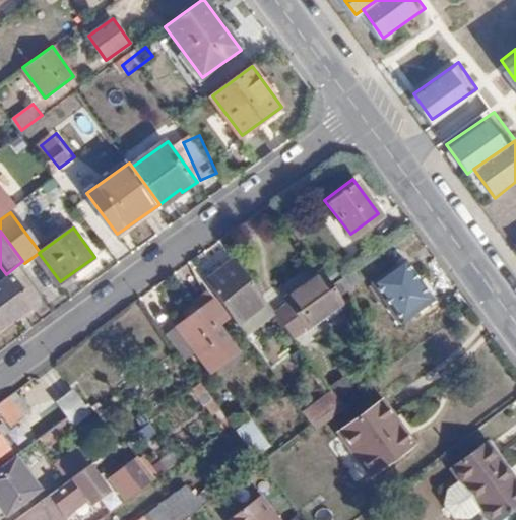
[(402,254),(369,279),(400,320),(433,295),(402,254)]
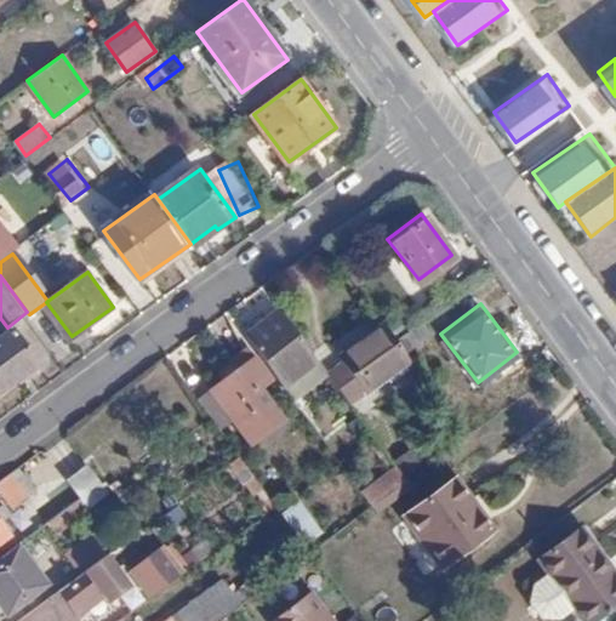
[(234,308),(216,323),(220,328),(238,313),(234,308)]
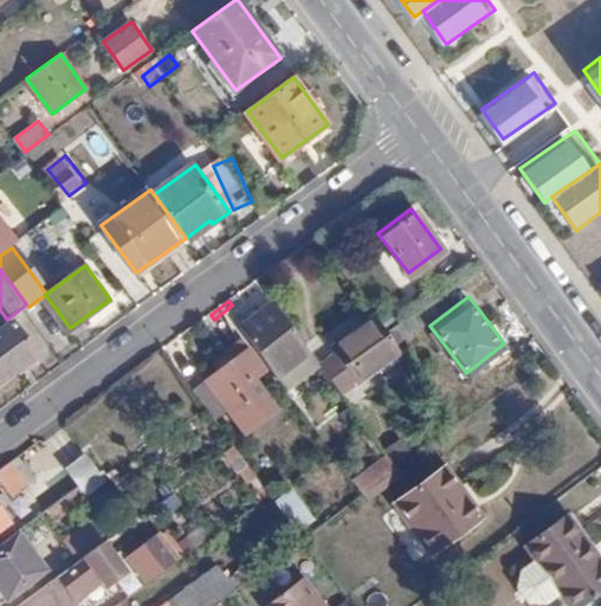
[(312,349),(278,301),(245,323),(280,373),(312,349)]
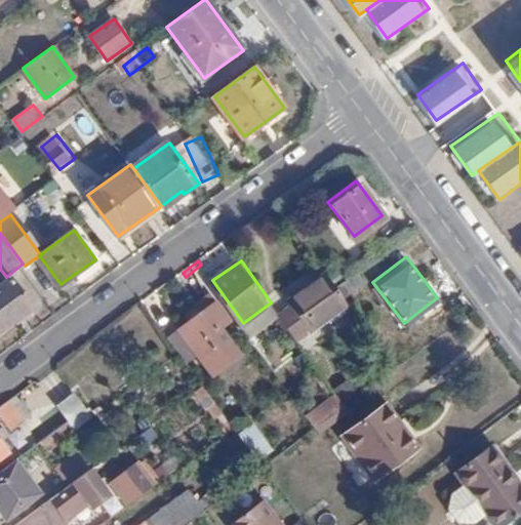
[(281,315),(298,338),(348,304),(326,274),(288,300),(292,307),(281,315)]
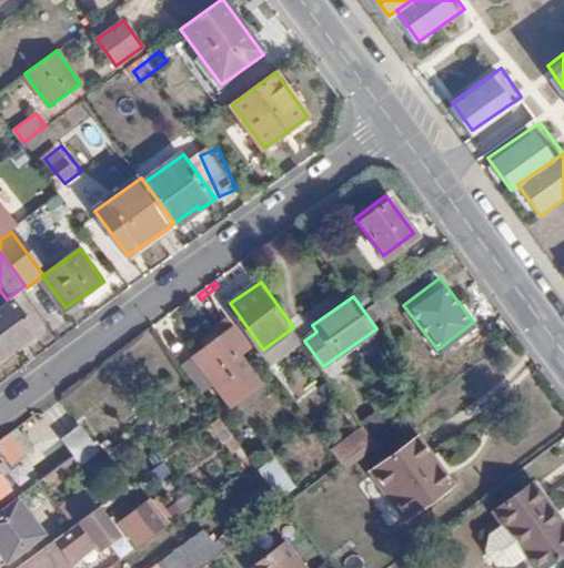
[(17,298),(0,310),(0,353),(37,327),(17,298)]
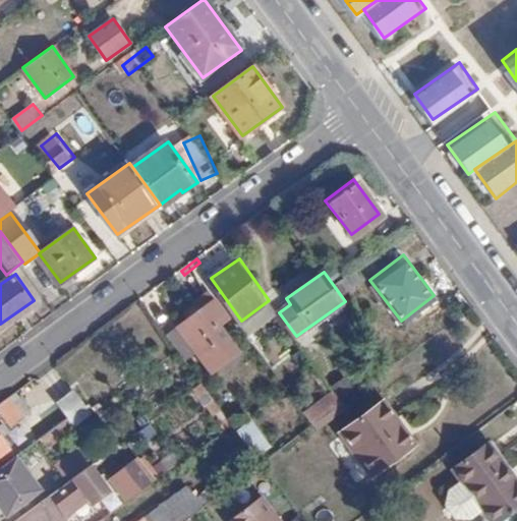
[(219,295),(181,324),(218,377),(247,351),(226,322),(234,316),(219,295)]
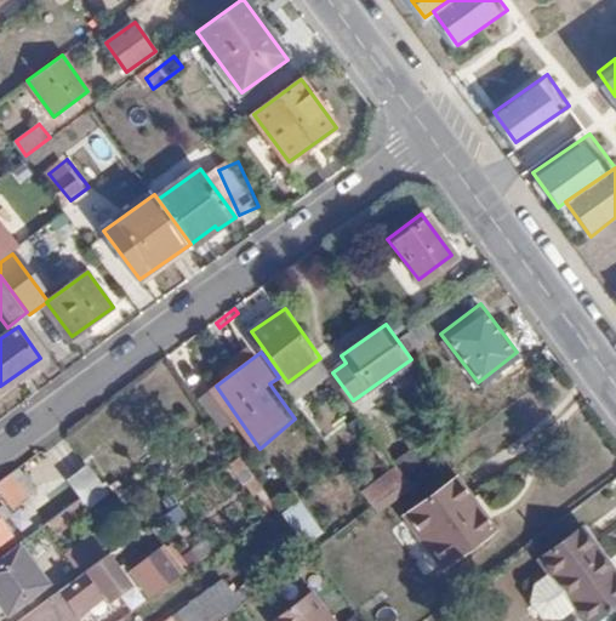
[(294,400),(326,376),(315,362),(283,386),(294,400)]
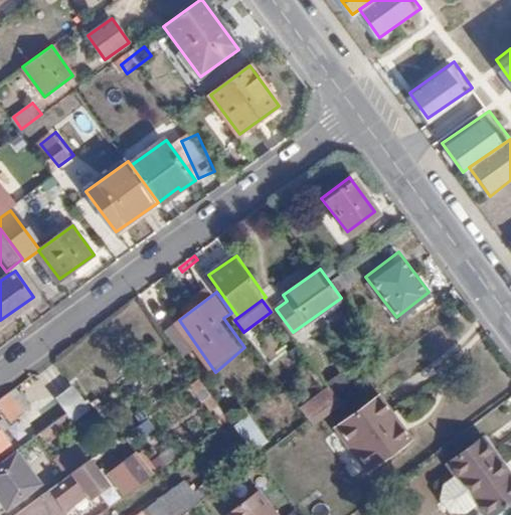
[(90,408),(73,384),(54,397),(71,420),(90,408)]
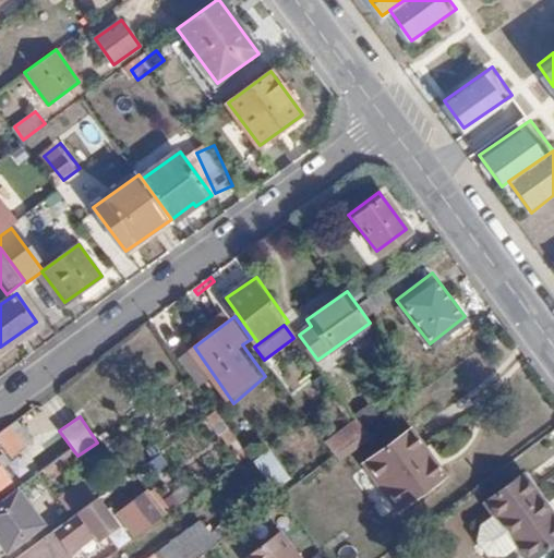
[(354,417),(324,440),(339,461),(370,438),(354,417)]
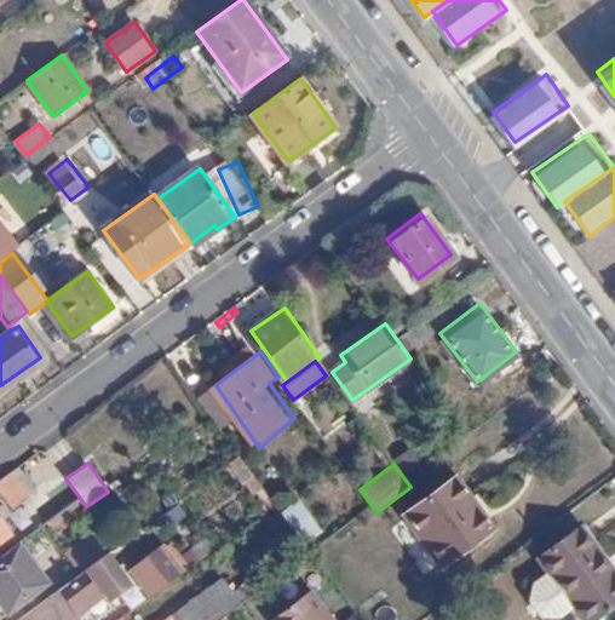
[(39,494),(21,468),(0,482),(0,546),(12,538),(0,522),(0,521),(11,515),(4,505),(0,507),(0,498),(3,497),(15,512),(39,494)]
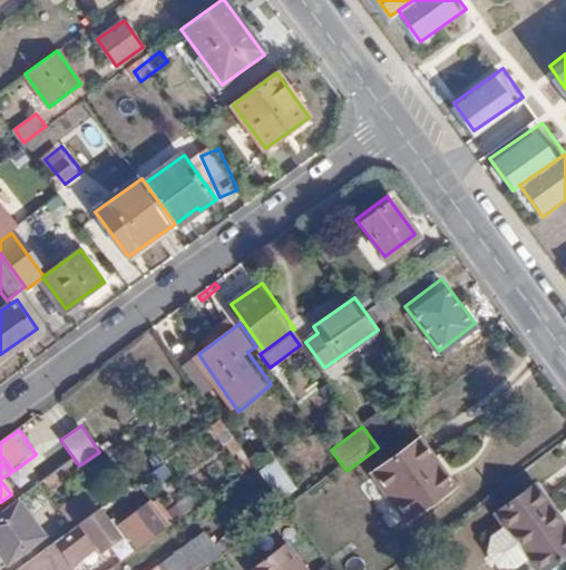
[(418,435),(371,470),(405,517),(452,482),(418,435)]
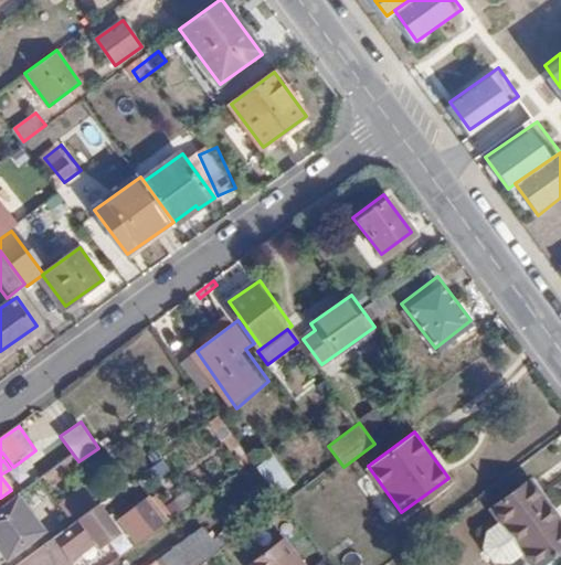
[(277,496),(294,483),(274,454),(257,465),(277,496)]
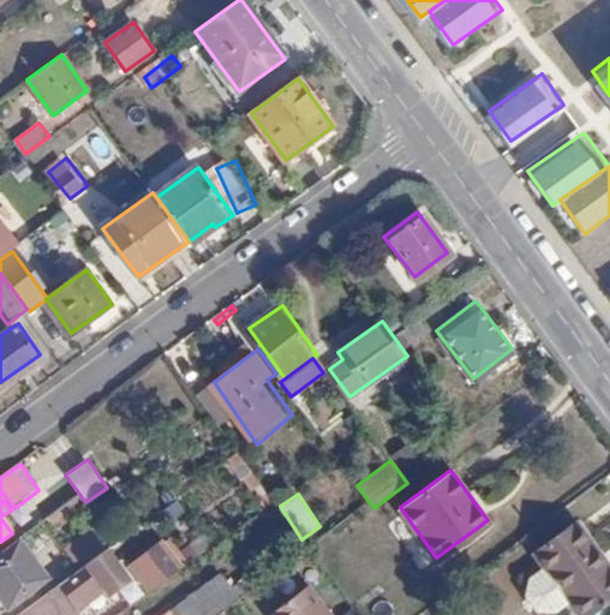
[(609,568),(575,520),(533,549),(579,614),(609,592),(609,568)]
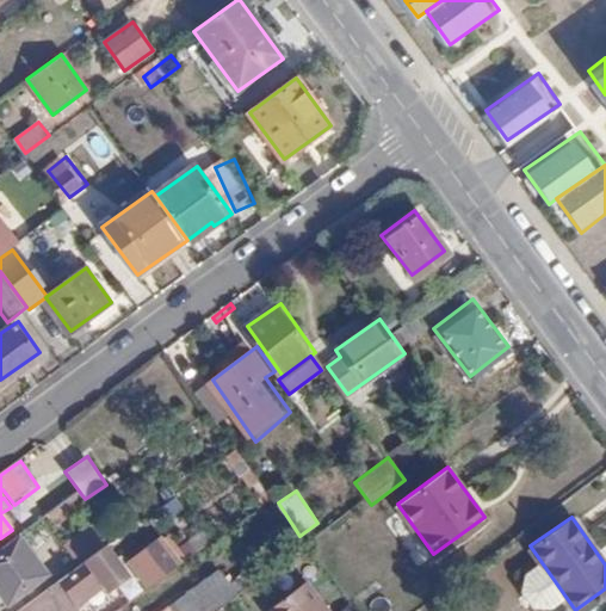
[(67,543),(81,563),(106,545),(92,525),(67,543)]
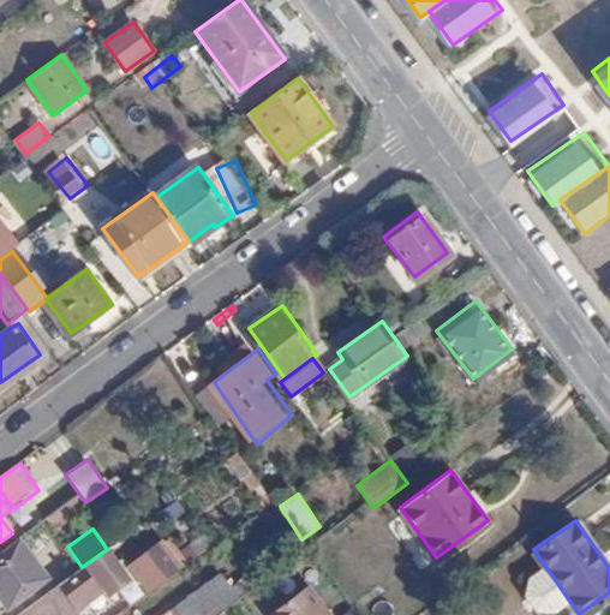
[(43,579),(17,542),(0,554),(0,601),(5,607),(43,579)]
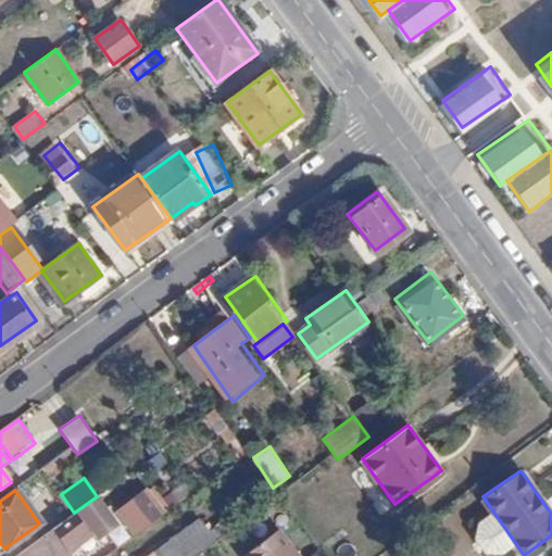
[(154,492),(121,515),(136,535),(170,513),(154,492)]
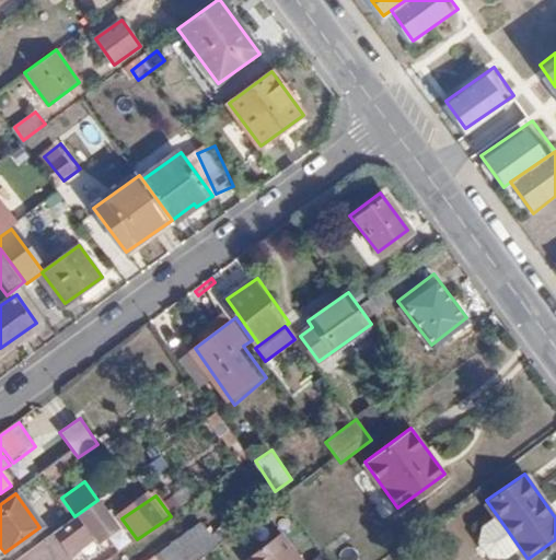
[(116,528),(107,517),(109,515),(97,500),(74,516),(16,559),(48,559),(65,548),(69,555),(81,546),(77,539),(89,531),(97,543),(116,528)]
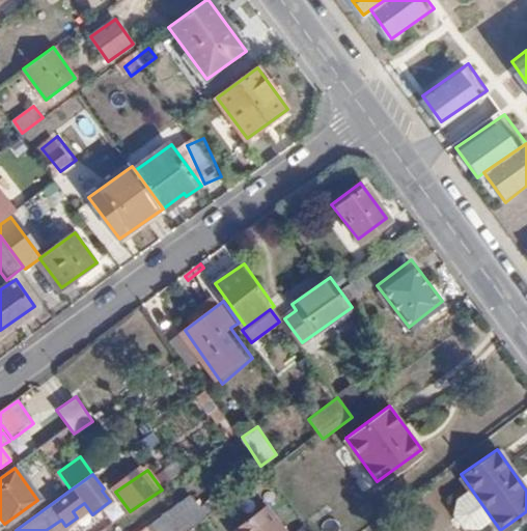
[(193,500),(150,530),(189,530),(207,519),(193,500)]
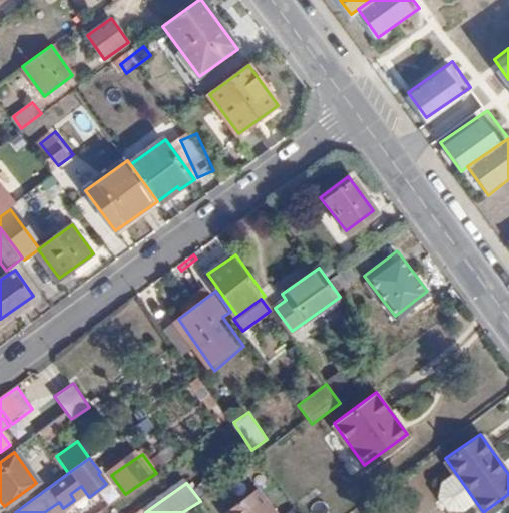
[(278,512),(259,488),(225,512),(278,512)]
